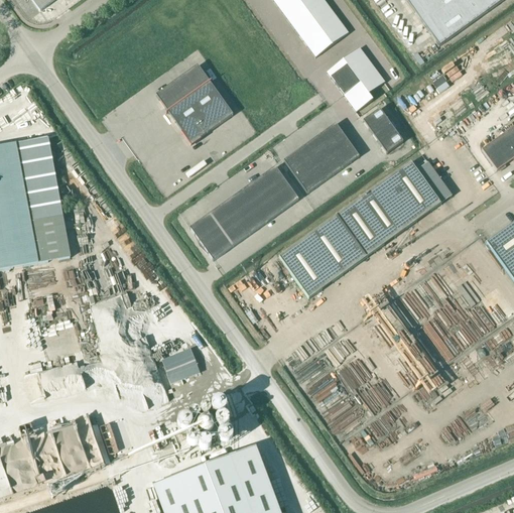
[(33,0),(41,10),(55,0),(33,0)]
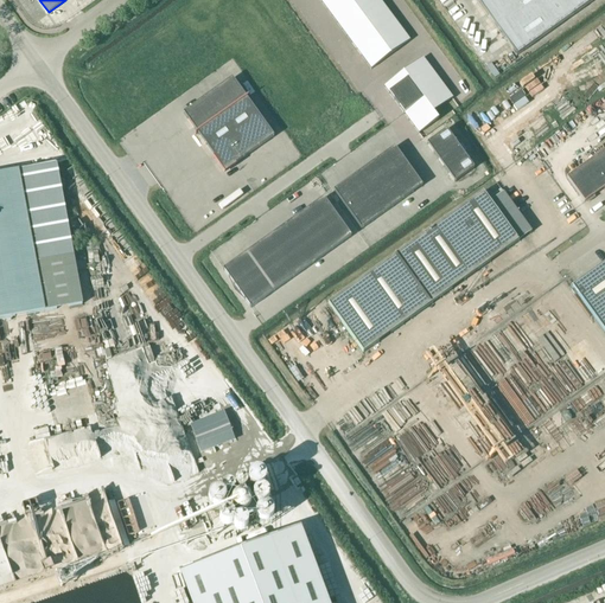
[(336,0),(328,6),(333,13),(350,0),(336,0)]
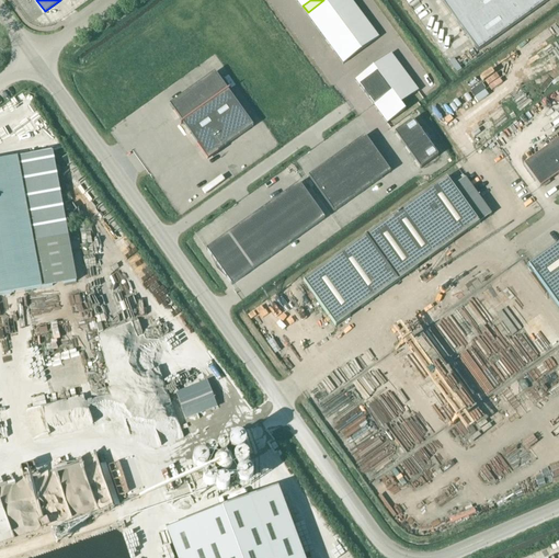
[(308,12),(312,18),(330,4),(327,0),(323,0),(308,12)]
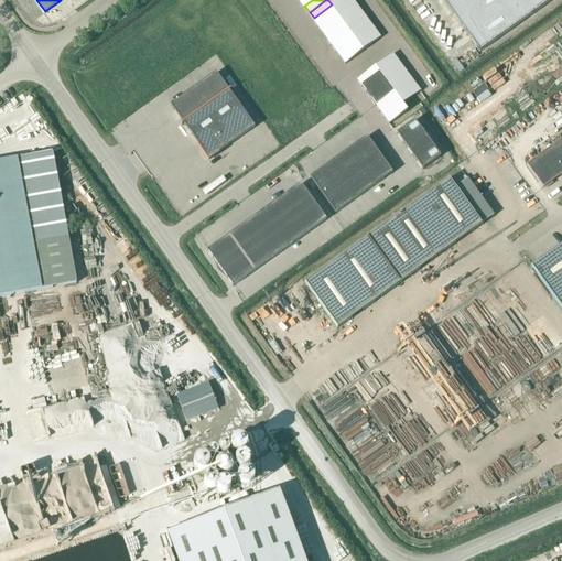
[(337,0),(332,4),(336,11),(350,0),(337,0)]
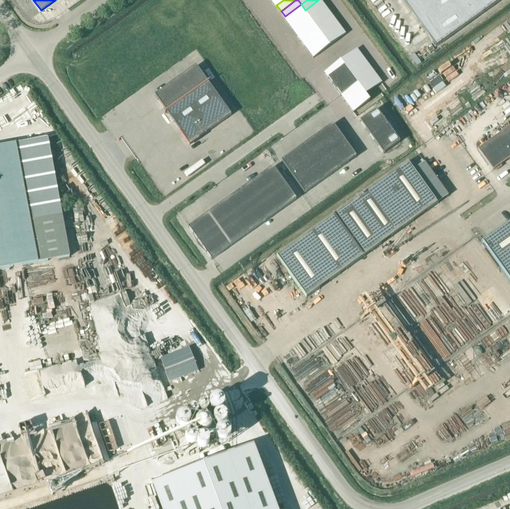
[(310,15),(326,3),(324,0),(318,0),(305,10),(310,15)]
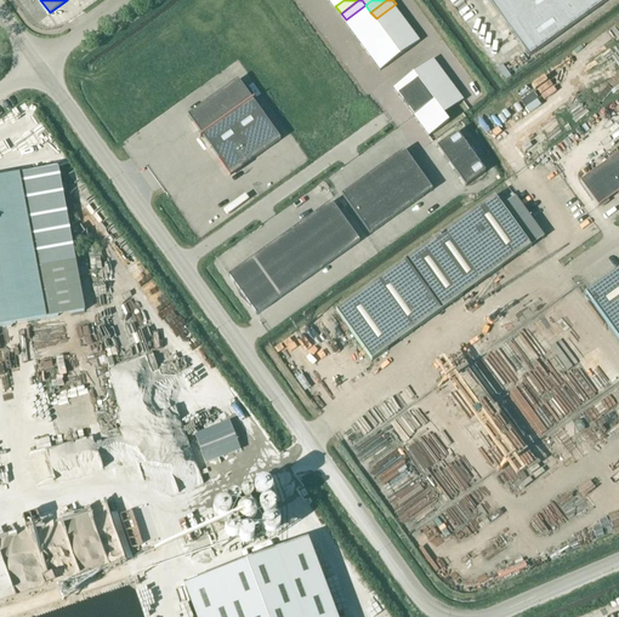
[(490,0),(531,55),(606,0),(490,0)]
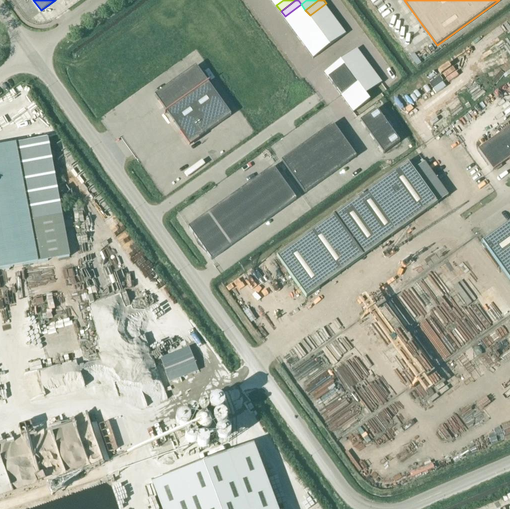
[(326,3),(310,15),(314,21),(330,9),(326,3)]
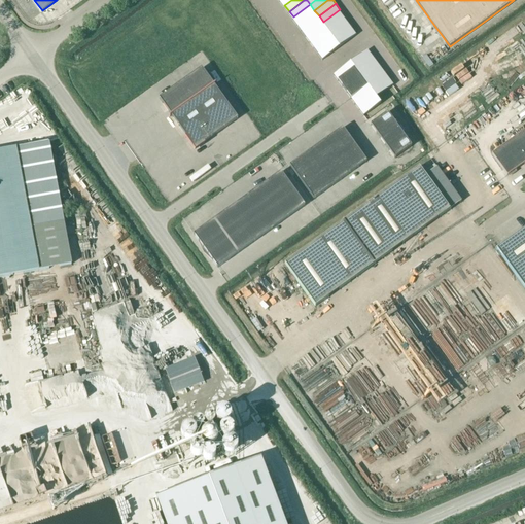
[(314,10),(310,4),(293,16),(298,23),(314,10)]
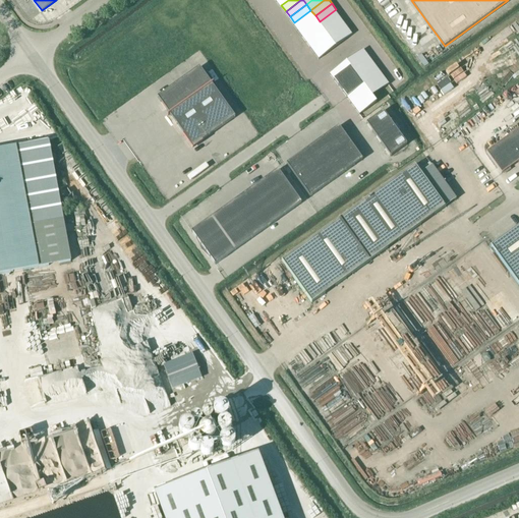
[(320,21),(324,26),(340,14),(336,9),(320,21)]
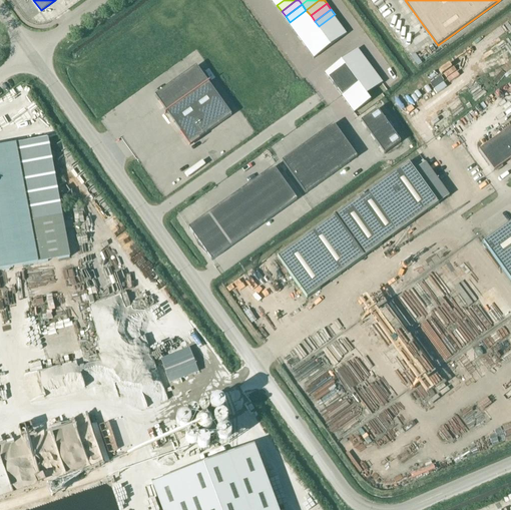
[(306,10),(290,22),(294,28),(311,15),(306,10)]
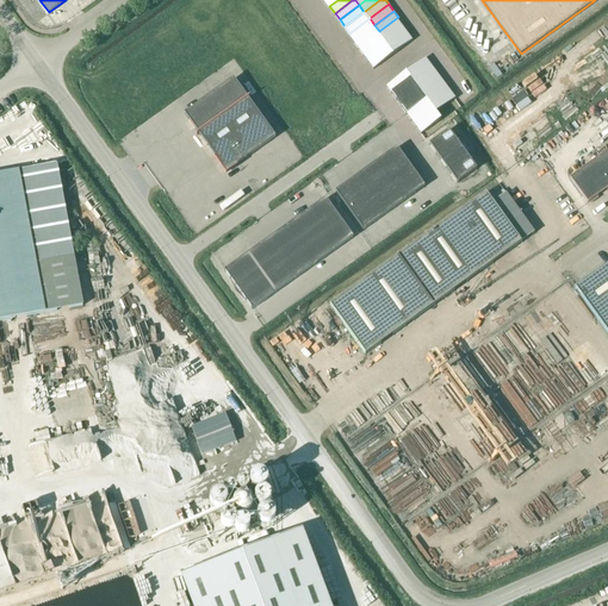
[(404,24),(398,17),(379,31),(384,38),(404,24)]
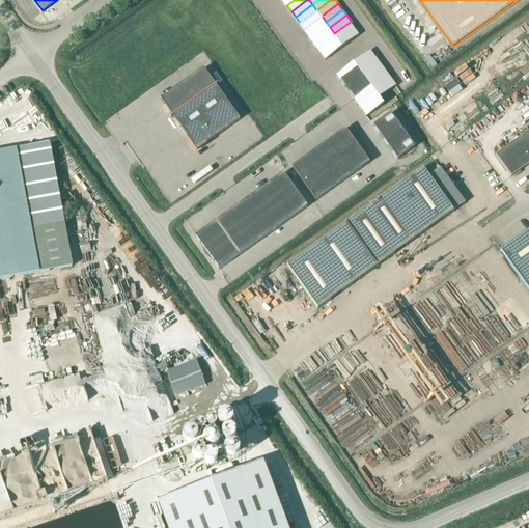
[(309,34),(326,22),(322,16),(304,29),(309,34)]
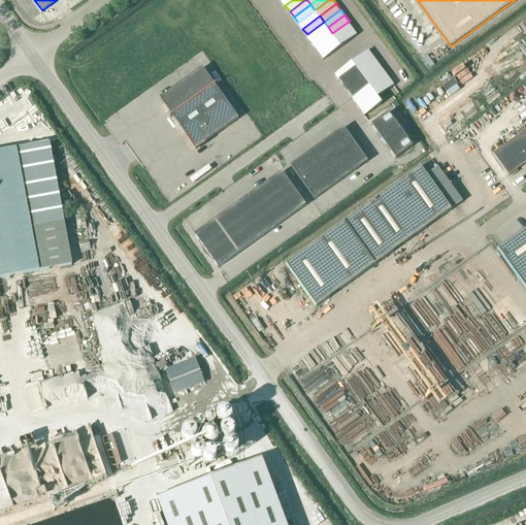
[(337,39),(354,26),(350,21),(332,33),(337,39)]
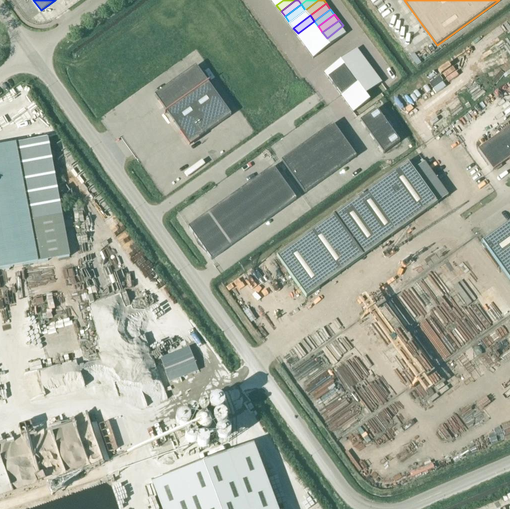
[(318,26),(314,21),(298,33),(302,39),(318,26)]
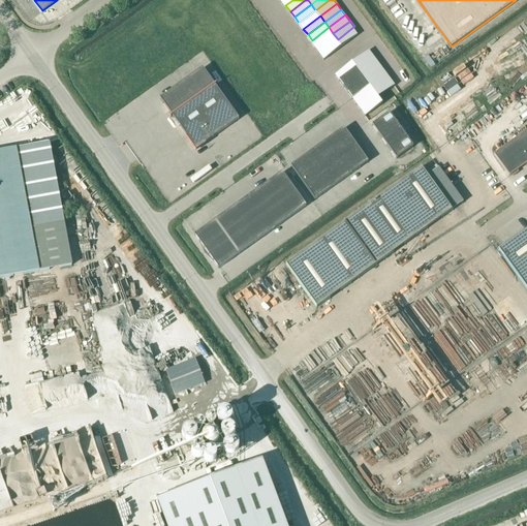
[(342,44),(359,32),(354,26),(338,39),(342,44)]
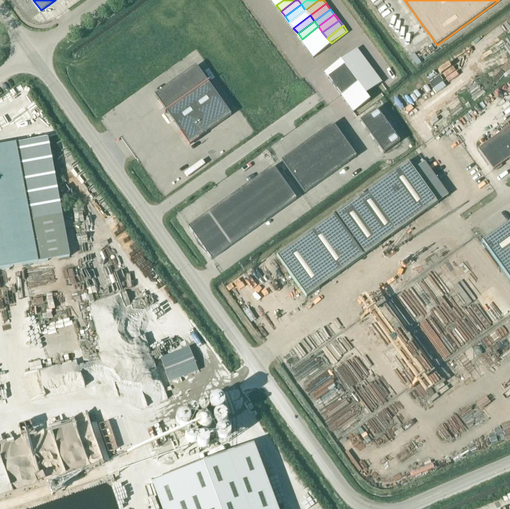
[(306,44),(322,32),(318,26),(302,39),(306,44)]
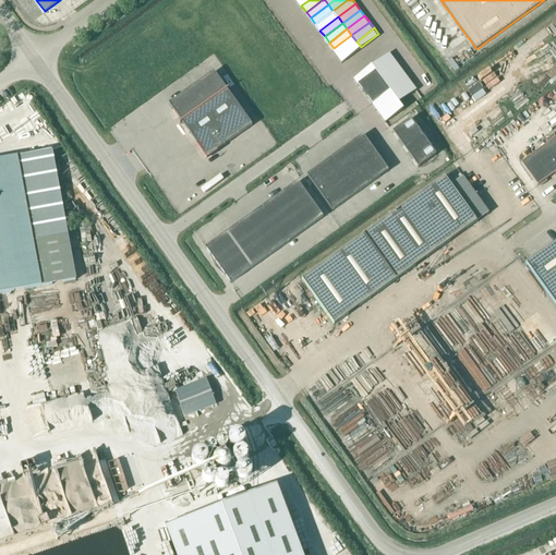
[(334,48),(338,55),(357,41),(351,35),(334,48)]
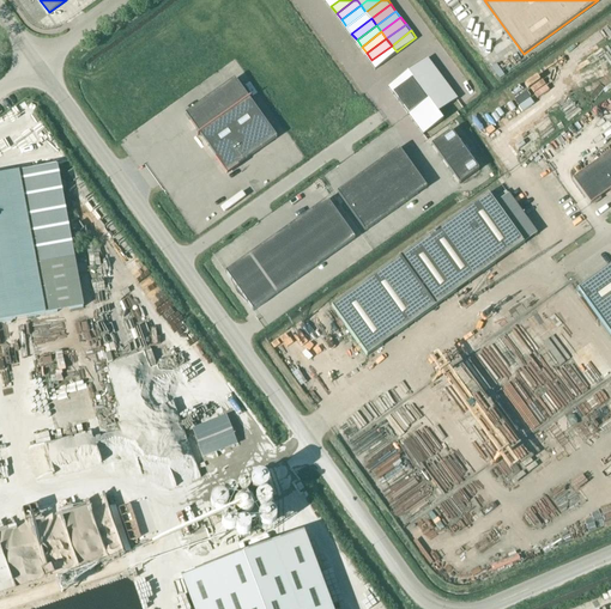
[(371,60),(376,67),(397,52),(392,46),(371,60)]
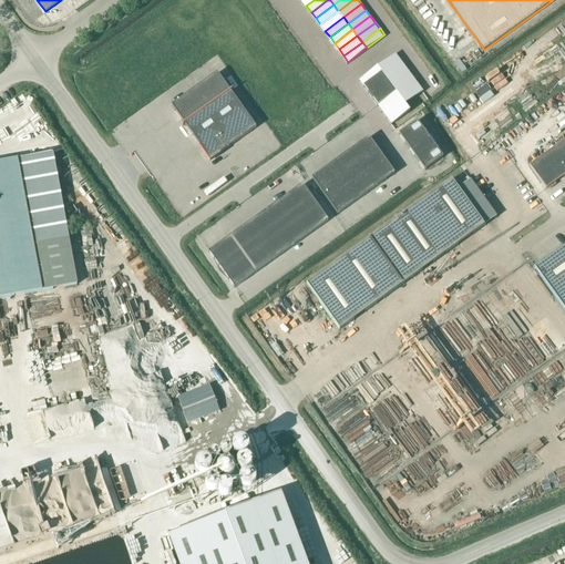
[(400,57),(382,70),(387,75),(404,62),(400,57)]
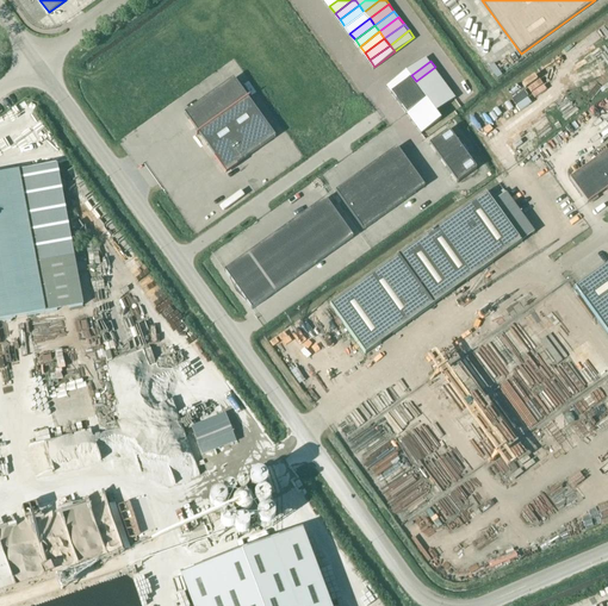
[(435,67),(416,81),(421,88),(440,74),(435,67)]
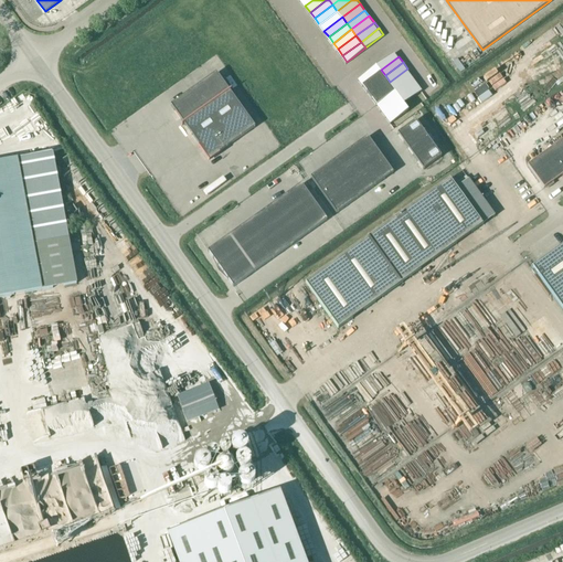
[(390,82),(394,88),(413,75),(407,69),(390,82)]
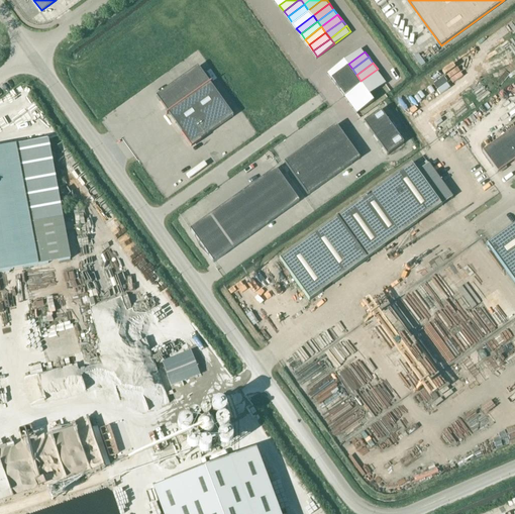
[(335,81),(352,69),(348,64),(331,76),(335,81)]
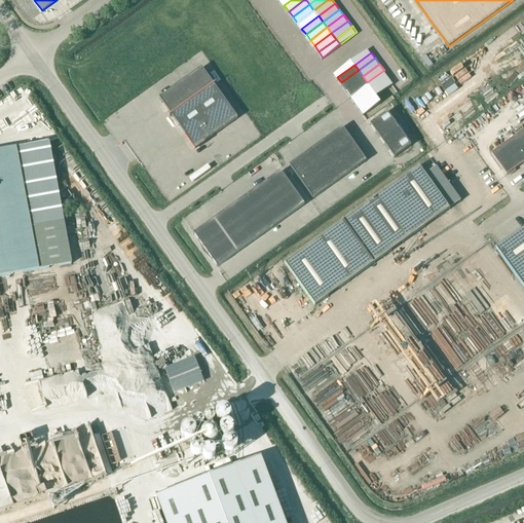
[(160,97),(196,147),(239,116),(203,66),(160,97)]
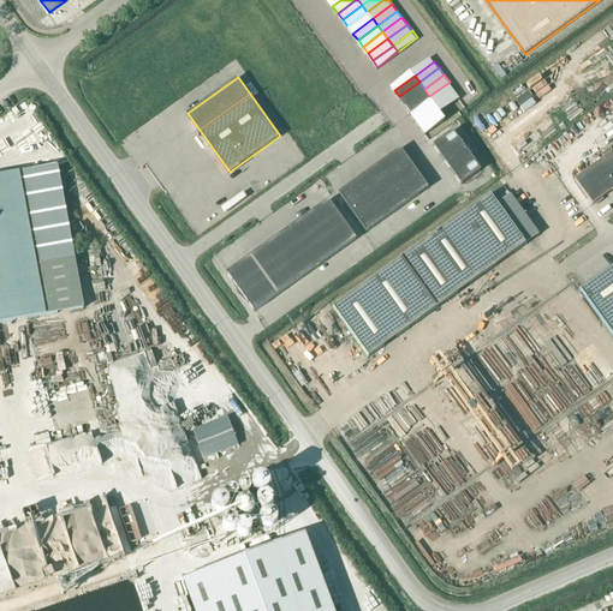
[(404,103),(424,89),(420,82),(399,96),(404,103)]
